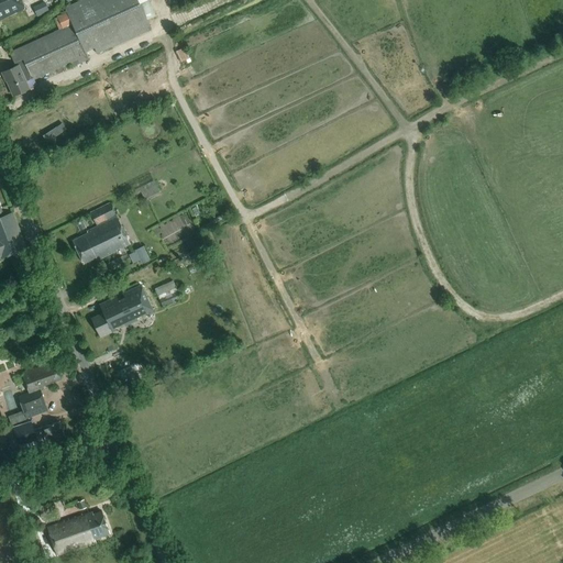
[(0,0),(0,20),(25,10),(21,0),(0,0)]
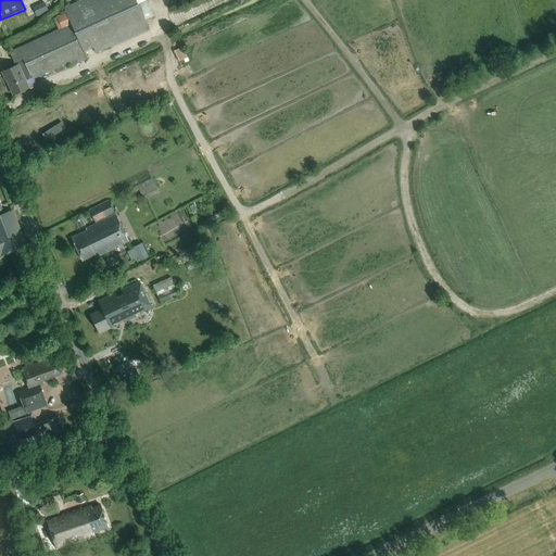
[(138,4),(136,0),(83,0),(64,9),(65,12),(55,16),(55,17),(53,19),(58,30),(10,52),(16,66),(2,72),(5,81),(7,81),(13,96),(29,88),(26,81),(85,55),(84,51),(92,47),(96,53),(149,28),(138,4)]
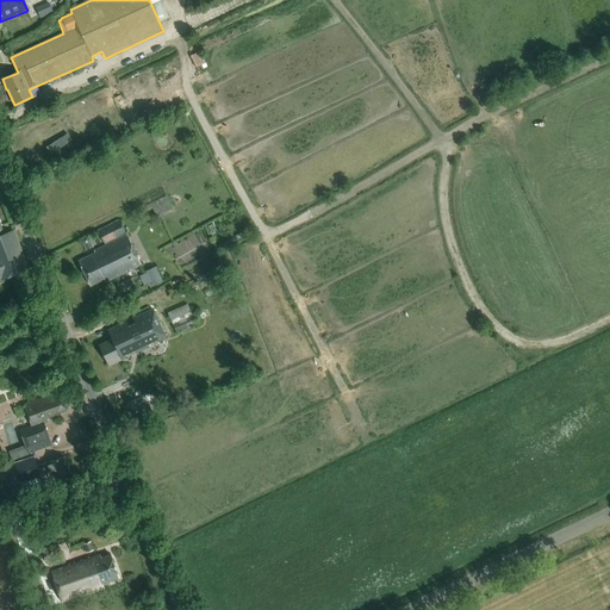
[(198,66),(206,62),(201,50),(192,54),(198,66)]
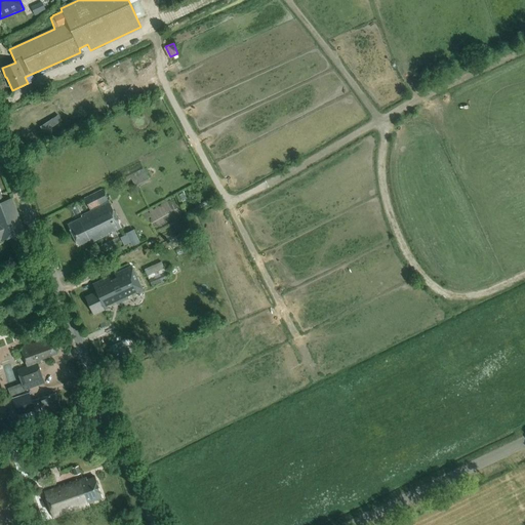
[(150,182),(144,169),(120,180),(122,184),(131,178),(135,188),(150,182)]
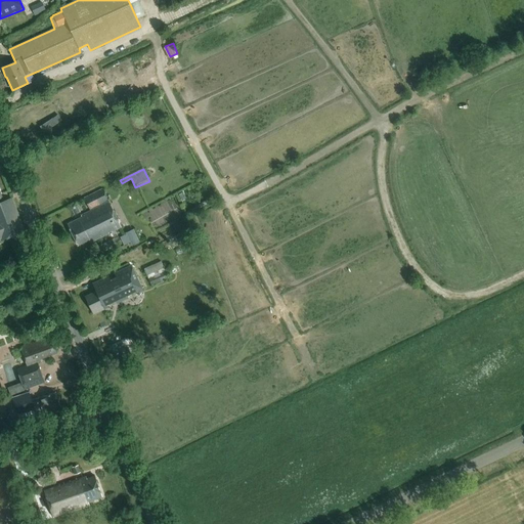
[(104,204),(90,211),(81,216),(82,217),(68,224),(78,246),(89,239),(90,243),(122,227),(102,188),(84,198),(90,210),(103,203),(104,204)]
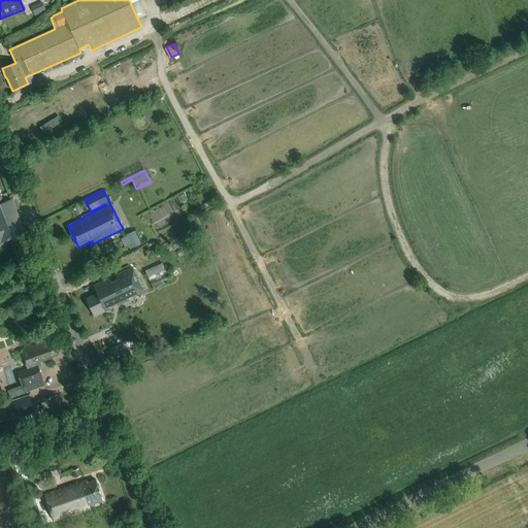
[(0,242),(25,233),(12,199),(4,203),(0,192),(0,242)]
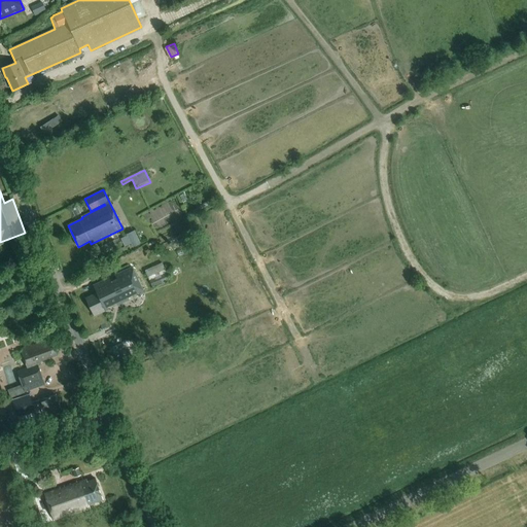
[(80,214),(77,207),(72,210),(75,217),(80,214)]
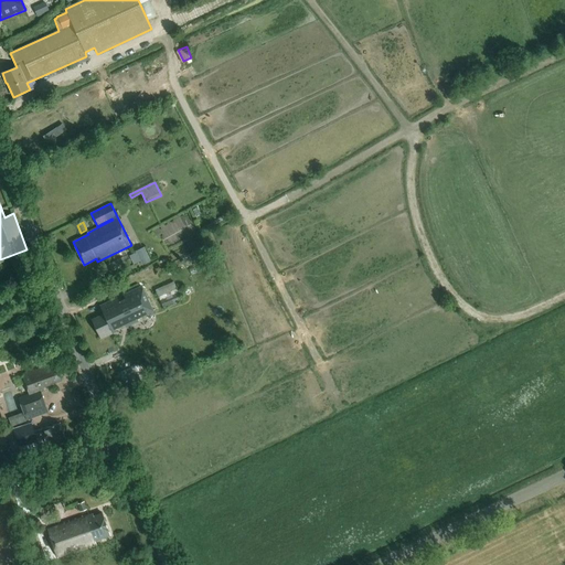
[(144,246),(136,251),(136,253),(140,262),(142,265),(150,260),(144,246)]
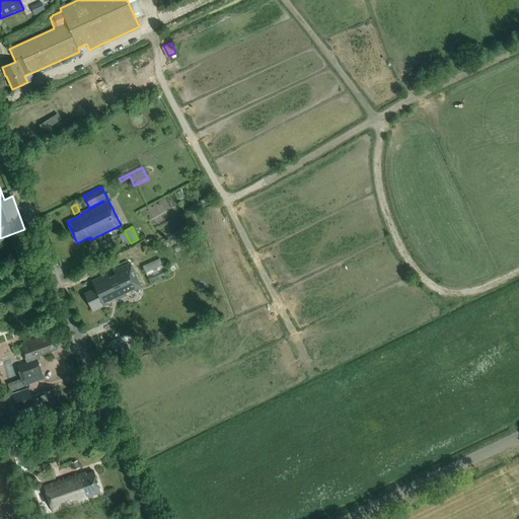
[(125,232),(119,235),(123,243),(129,240),(125,232)]
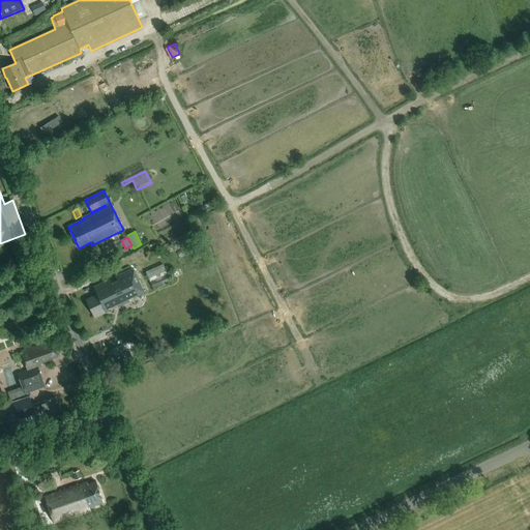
[(114,242),(99,249),(104,258),(118,251),(114,242)]
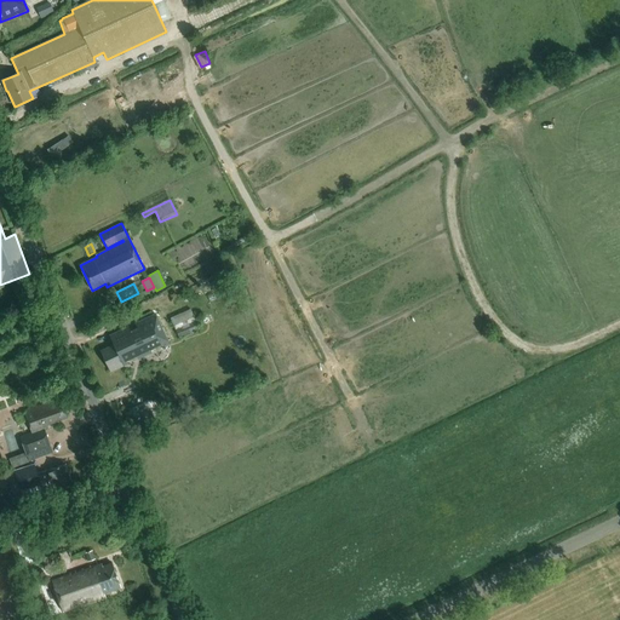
[(179,339),(200,329),(190,309),(171,319),(179,339)]
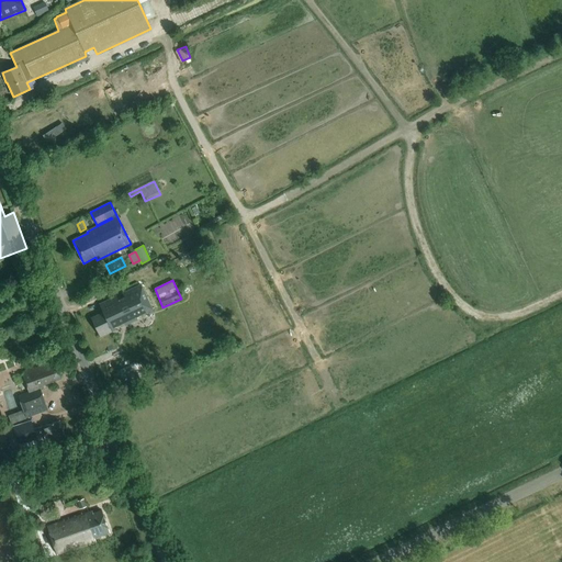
[(116,295),(100,304),(103,312),(91,318),(100,337),(116,329),(114,327),(124,322),(126,326),(137,319),(136,317),(150,310),(152,313),(154,312),(153,308),(154,308),(141,283),(123,292),(125,296),(119,300),(116,295)]
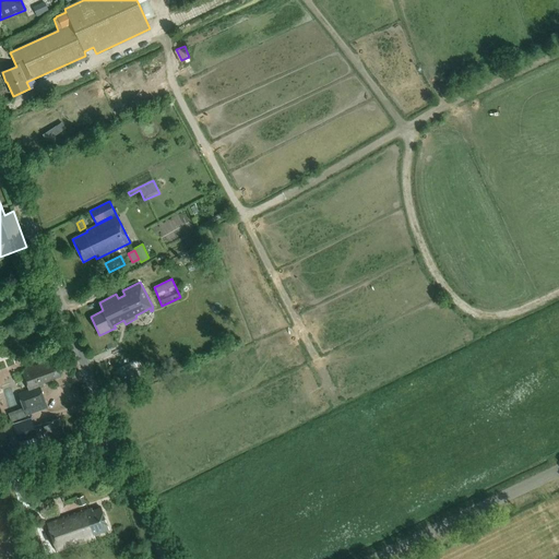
[(120,364),(116,366),(121,377),(141,368),(132,349),(117,356),(120,364)]
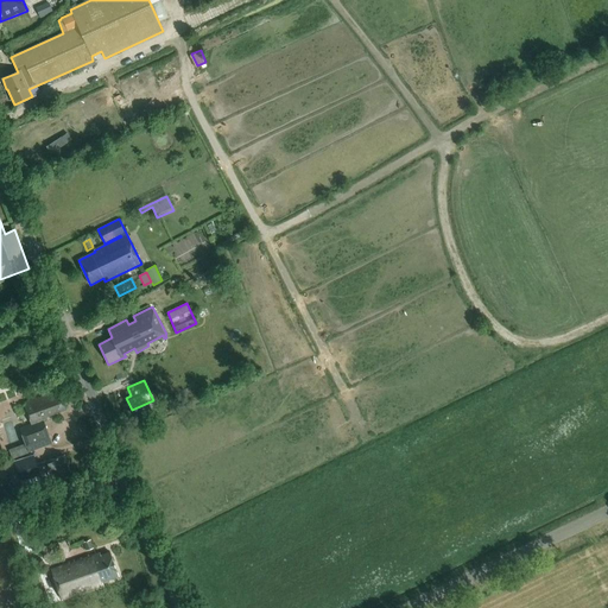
[(23,444),(26,451),(49,443),(42,424),(48,422),(46,417),(67,410),(59,391),(24,404),(31,423),(17,428),(23,444)]
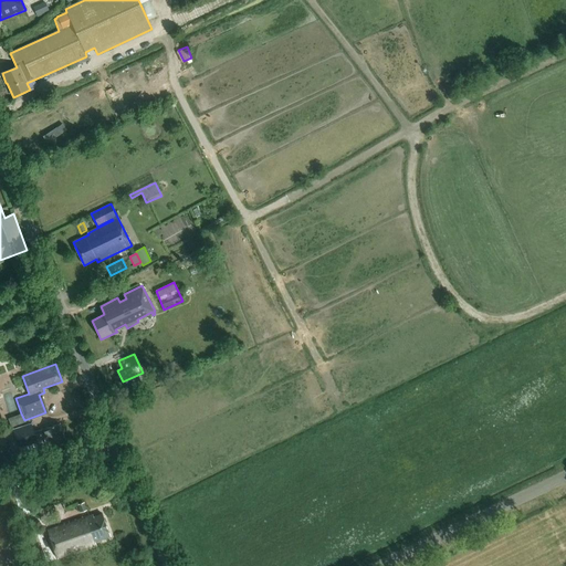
[(13,430),(14,433),(20,449),(45,440),(48,447),(65,441),(60,425),(44,430),(34,433),(32,425),(13,430)]
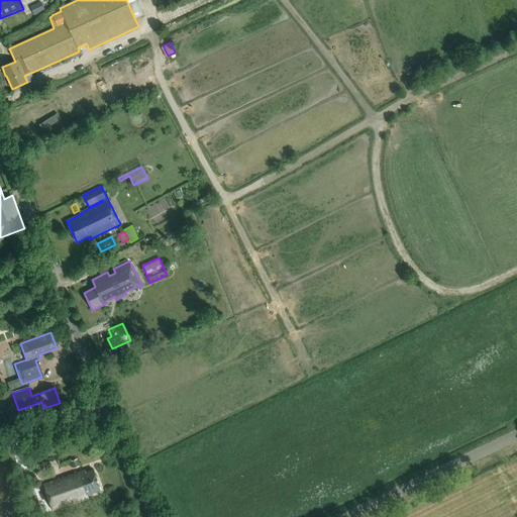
[(80,467),(77,459),(71,461),(73,469),(80,467)]
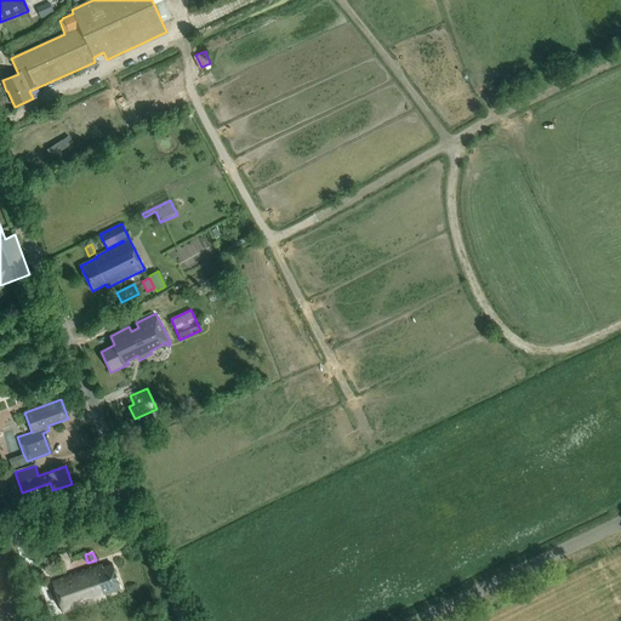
[(63,570),(57,554),(44,559),(50,576),(63,570)]
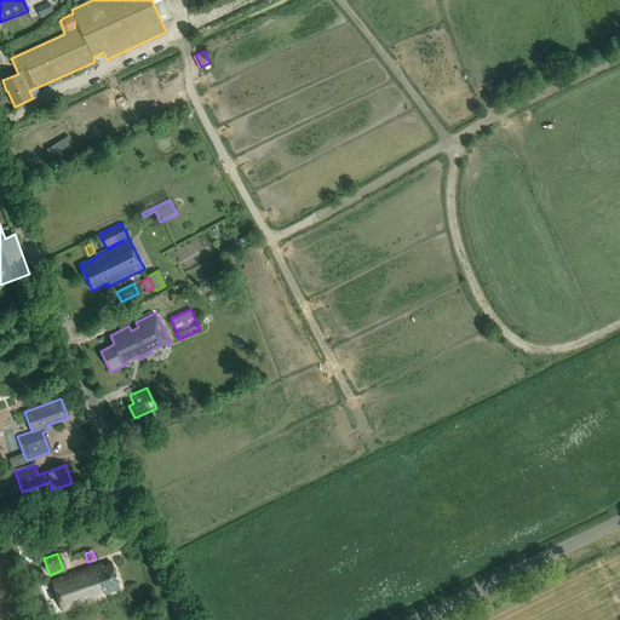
[(104,593),(120,587),(112,563),(103,567),(102,563),(91,568),(91,566),(51,580),(63,613),(105,598),(104,593)]
